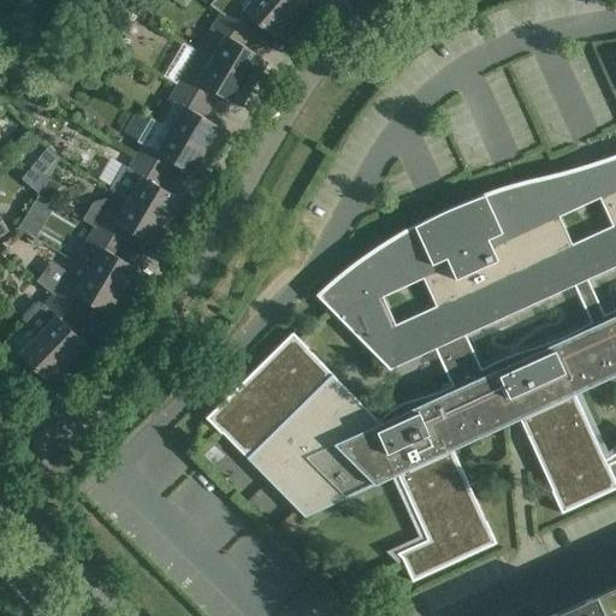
[(249,31),(256,22),(274,37),(278,34),(282,37),(297,19),(273,0),(214,0),(211,5),(221,12),(248,30),(249,31)]
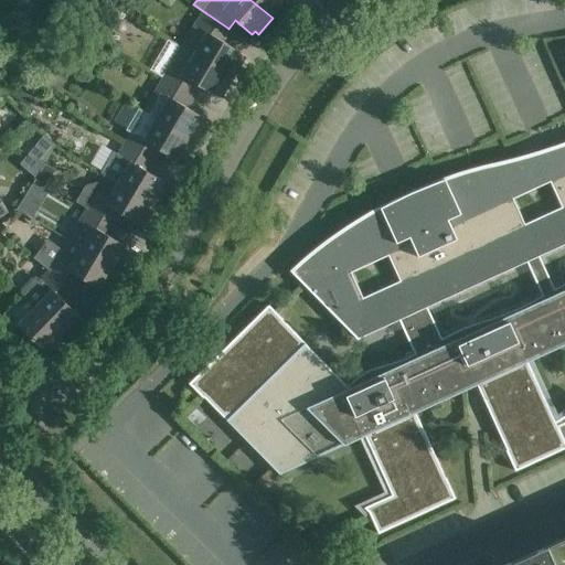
[(251,0),(273,18),(284,4),(280,1),(281,0),(251,0)]
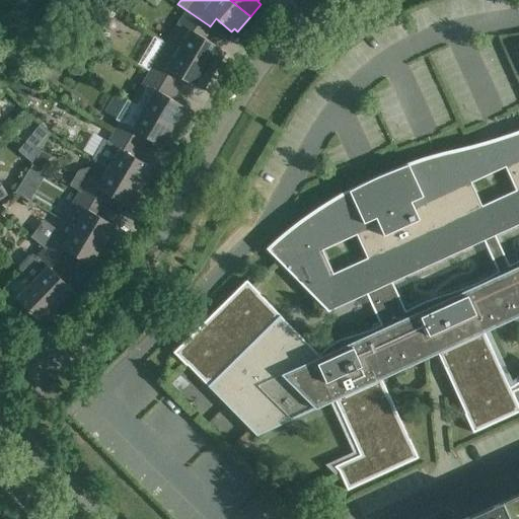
[(209,65),(220,48),(202,38),(210,26),(209,25),(187,10),(179,20),(167,42),(179,48),(188,53),(209,65)]
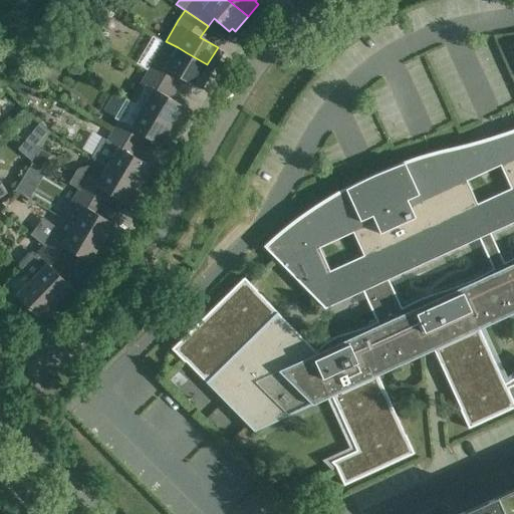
[(155,58),(149,69),(173,83),(177,75),(195,86),(196,84),(201,87),(212,68),(207,65),(207,64),(186,52),(178,47),(166,41),(155,58)]
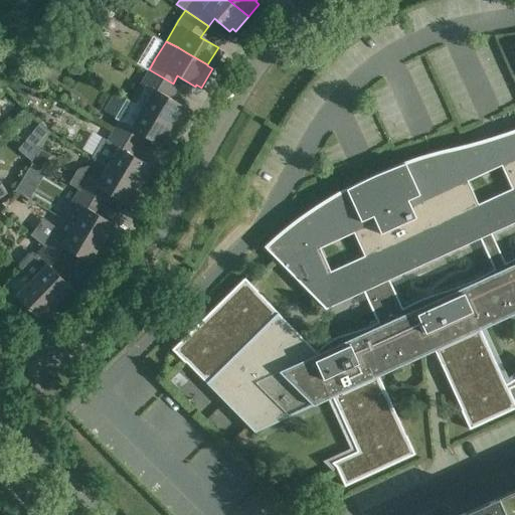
[(143,79),(131,100),(178,127),(187,111),(182,108),(183,107),(166,96),(173,83),(149,69),(143,79)]
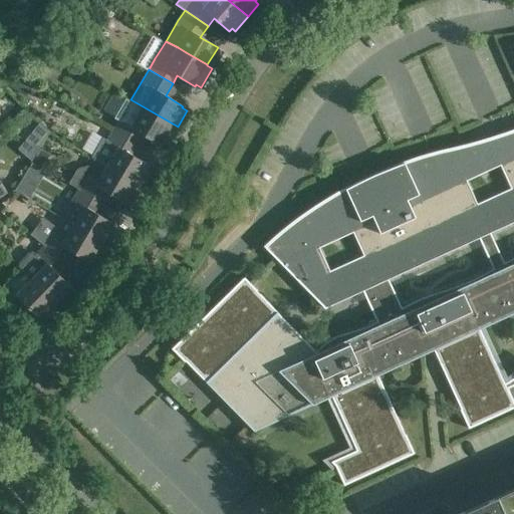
[(16,76),(9,87),(22,94),(29,83),(16,76)]
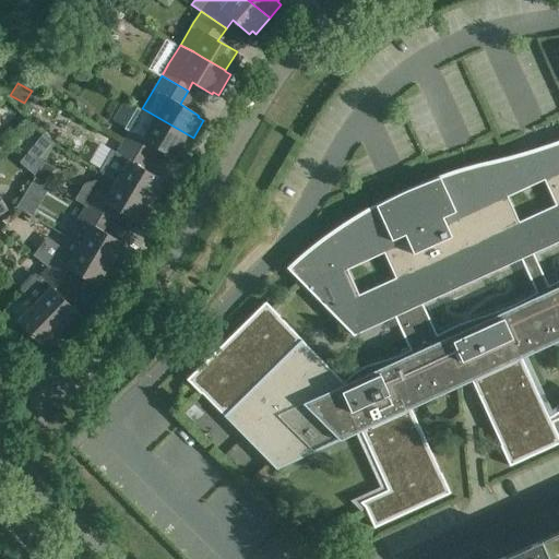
[(142,108),(138,106),(125,130),(128,132),(123,140),(150,155),(155,146),(174,157),(175,156),(180,159),(193,138),(142,108)]
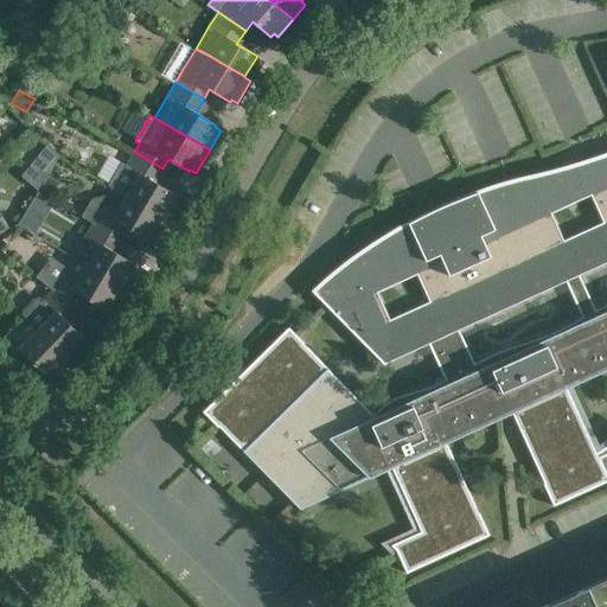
[(49,147),(36,160),(49,173),(58,155),(49,147)]
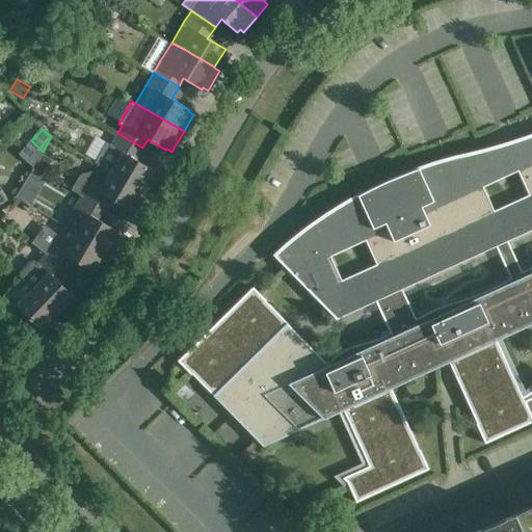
[(135,160),(142,148),(117,133),(110,145),(106,143),(97,161),(105,166),(149,191),(158,176),(153,173),(153,170),(135,160)]
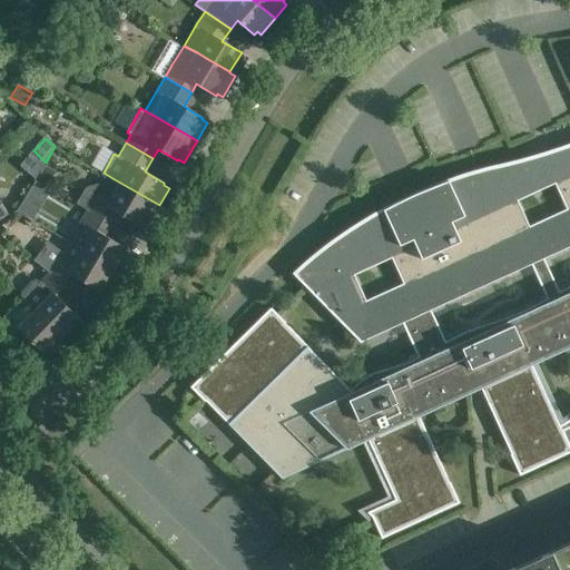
[(367,512),(372,518),(374,521),(382,539),(460,503),(432,443),(420,415),(480,389),(491,413),(520,475),(569,452),(569,445),(563,431),(569,428),(569,145),(548,153),(513,163),(475,173),(443,183),(408,197),(374,215),(350,229),(327,246),(305,264),(294,275),(305,287),(308,291),(360,343),(402,323),(418,357),(391,367),(375,372),(371,374),(366,376),(362,380),(357,383),(354,386),(350,390),(285,323),(285,322),(278,315),(271,307),(190,387),(204,401),(205,402),(205,401),(275,472),(341,442),(346,448),(357,442),(366,438),(394,500),(367,512)]
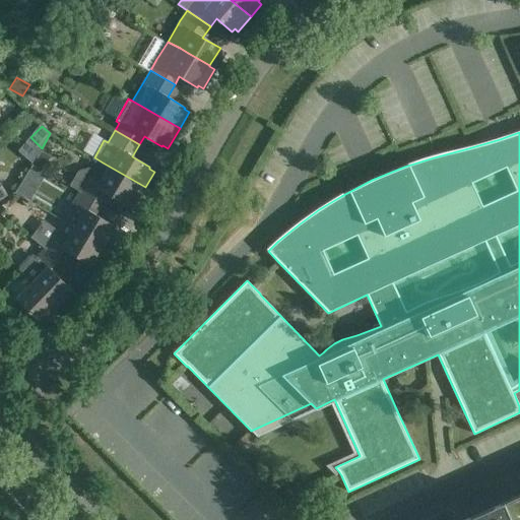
[(41,151),(34,164),(44,170),(51,157),(41,151)]
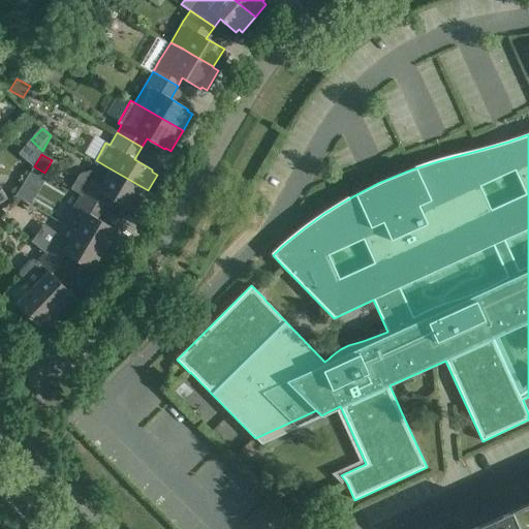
[(80,192),(105,208),(111,199),(129,210),(130,208),(135,211),(148,190),(104,165),(98,175),(91,170),(80,175),(72,187),(80,192)]
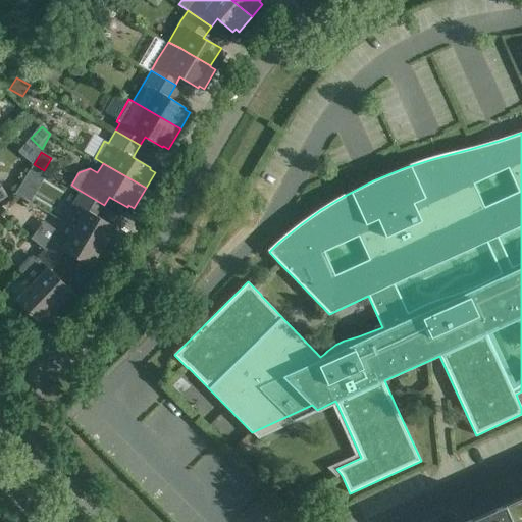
[(45,173),(33,166),(25,177),(33,181),(41,180),(45,173)]
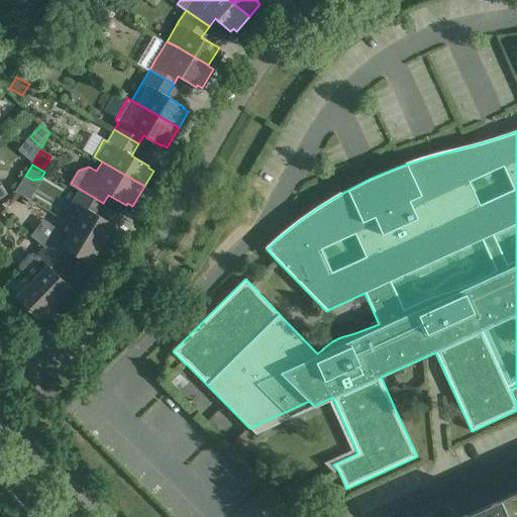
[(75,199),(71,199),(60,217),(73,225),(109,246),(118,230),(113,227),(114,225),(97,214),(103,203),(78,188),(75,194),(76,197),(75,199)]
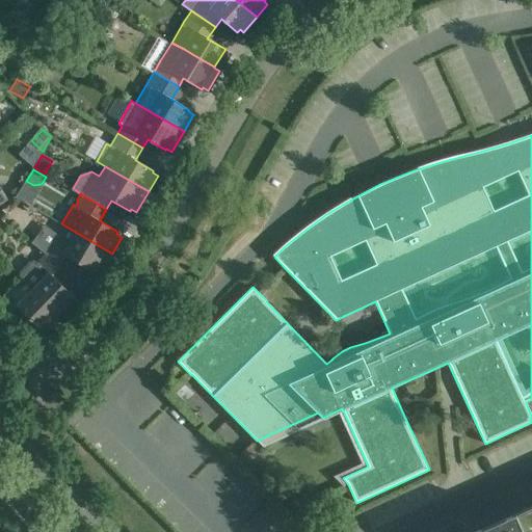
[(63,224),(52,244),(45,253),(68,271),(76,261),(94,271),(96,269),(101,272),(112,254),(63,224)]
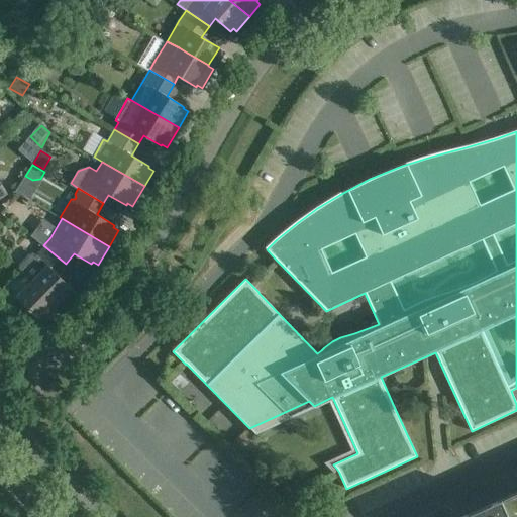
[(18,268),(31,281),(56,305),(61,309),(76,294),(71,290),(72,289),(58,275),(66,264),(43,245),(36,256),(32,252),(18,268)]
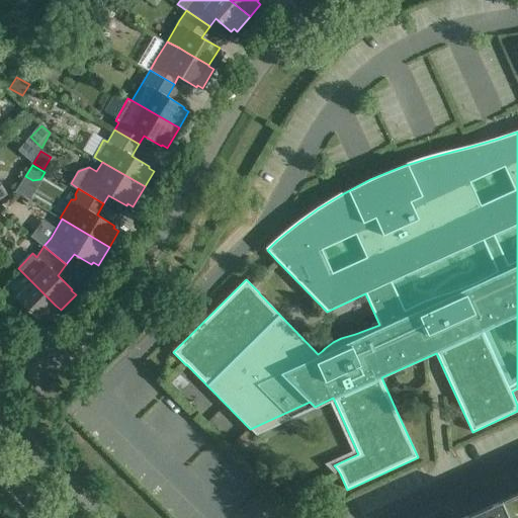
[(56,306),(31,281),(16,297),(24,306),(20,310),(40,331),(61,310),(56,306)]
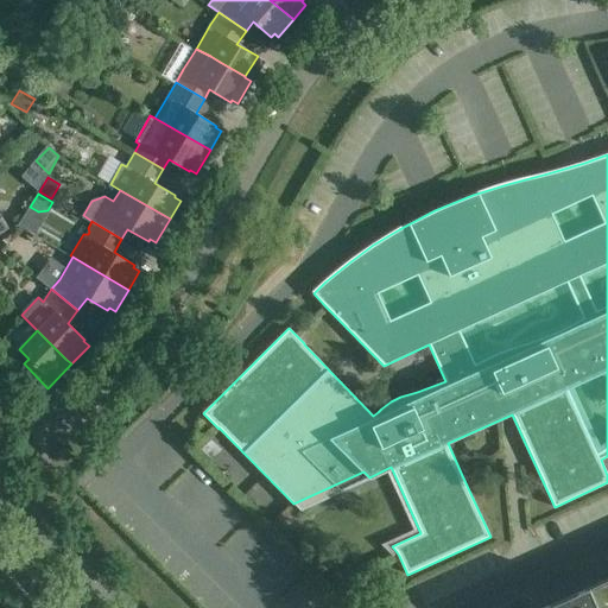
[(607,607),(607,578),(543,607),(607,607)]
